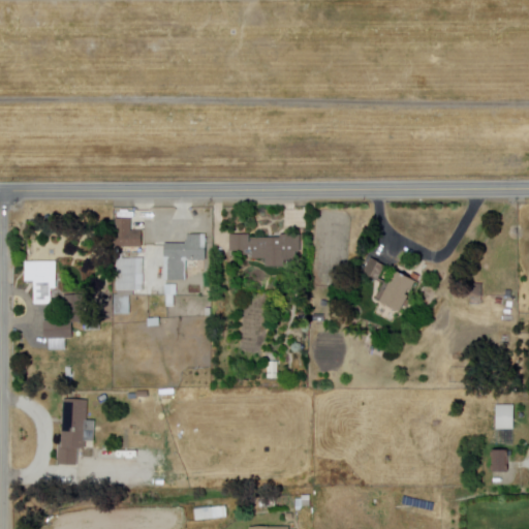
[(116,218),(131,218),(131,231),(143,230),(143,247),(116,248),(116,218)]
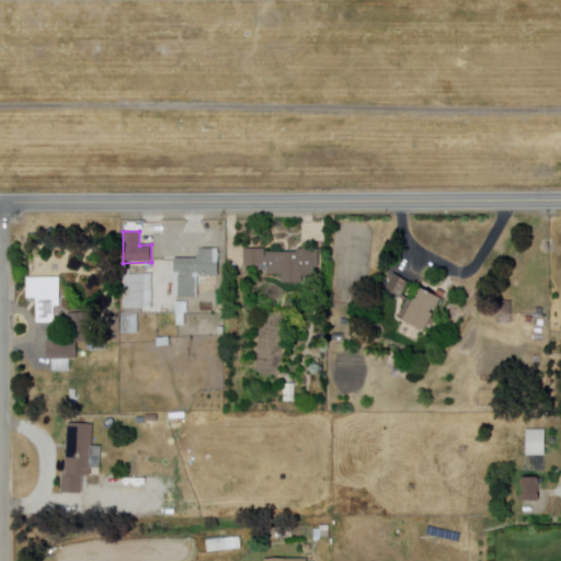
[(218,248),(220,276),(198,277),(199,296),(175,297),(174,259),(197,258),(198,248),(218,248)]
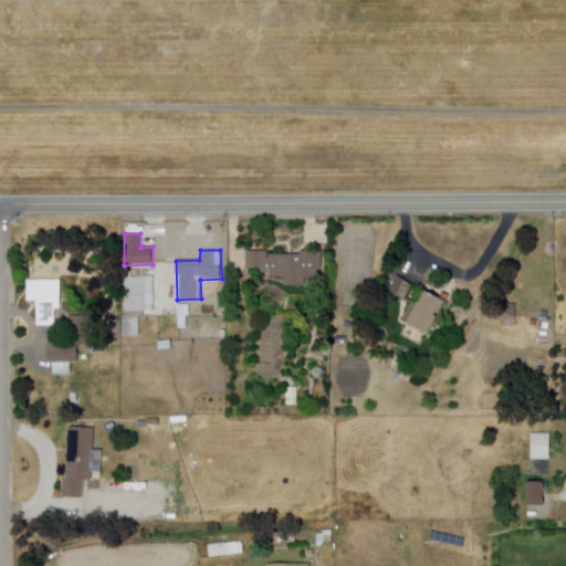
[(245,251),(268,251),(268,254),(300,254),(300,251),(322,251),(323,270),(317,270),(317,279),(305,279),(305,285),(284,285),(284,278),(266,278),(266,272),(247,272),(245,251)]
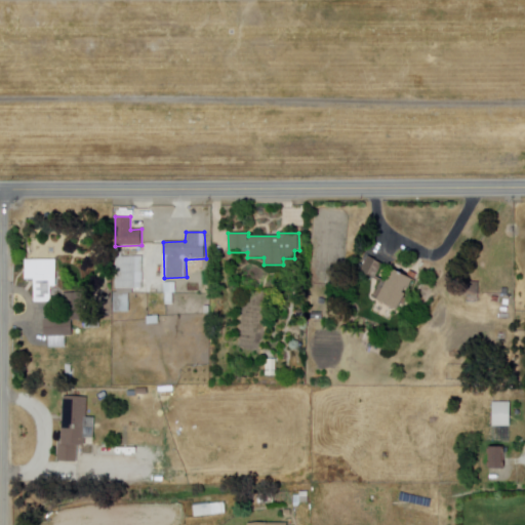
[(114,252),(122,252),(122,256),(137,256),(137,293),(114,293),(114,252)]
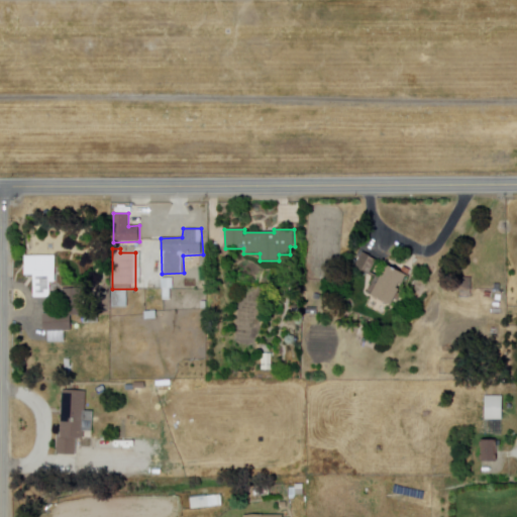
[(386,265),(406,275),(401,284),(398,283),(396,287),(399,289),(390,305),(384,302),(382,308),(371,302),(374,297),(366,293),(373,278),(353,269),(363,251),(377,260),(371,272),(380,277),(386,265)]
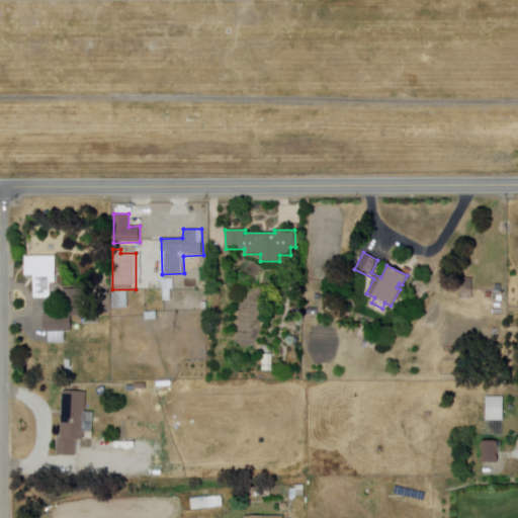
[(24,256),(56,256),(56,271),(50,271),(51,297),(35,297),(34,276),(25,276),(24,256)]
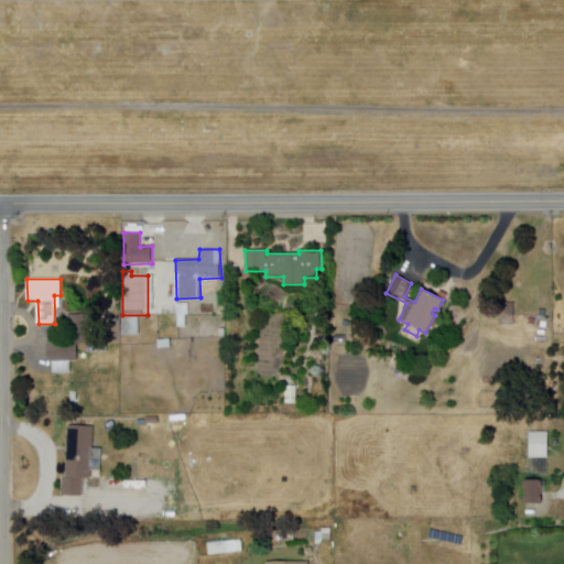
[(495,305),(513,304),(514,323),(496,324),(495,305)]
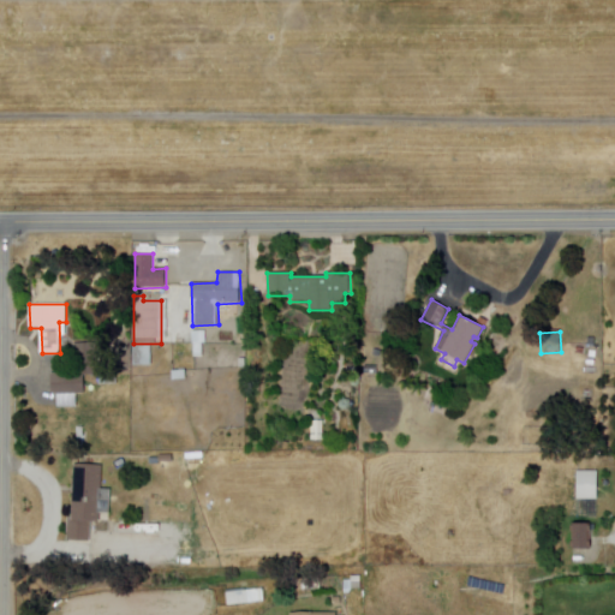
[(76,344),(97,344),(97,375),(85,375),(85,394),(52,394),(52,374),(76,374),(76,344)]
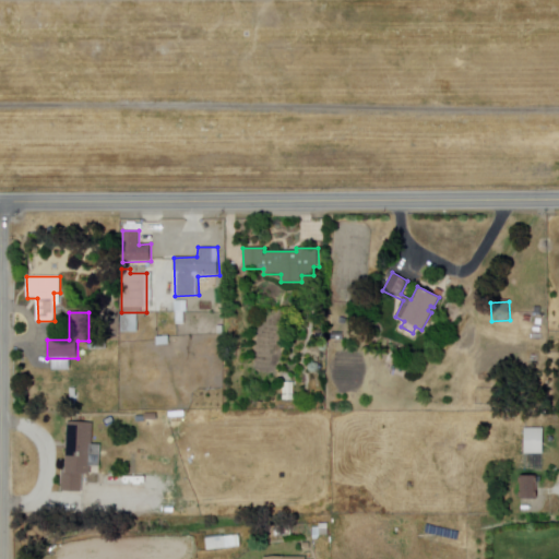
[(134,331),(134,313),(120,313),(120,331),(134,331)]
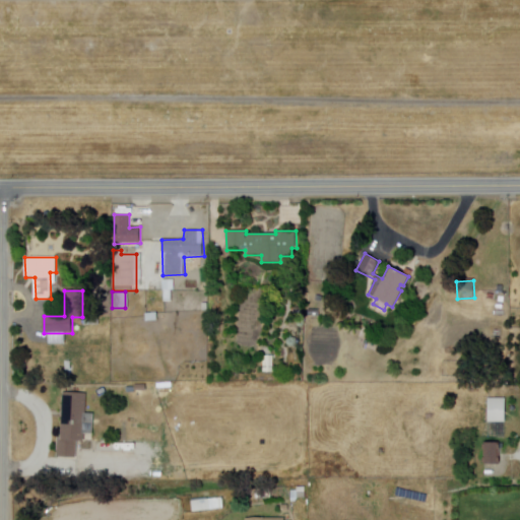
[(271,373),(270,355),(261,356),(262,373),(271,373)]
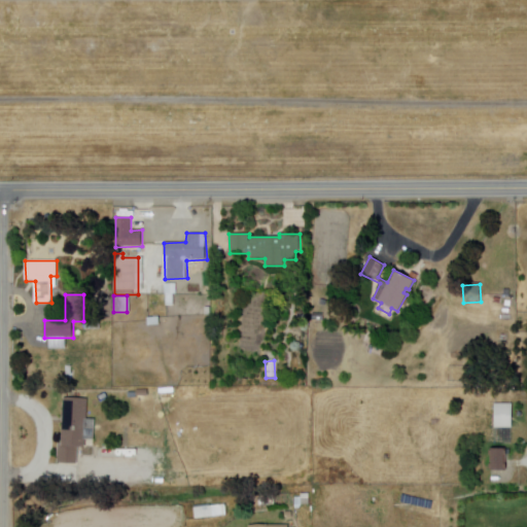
[(64,398),(88,398),(85,448),(78,448),(78,464),(59,463),(59,445),(62,445),(64,398)]
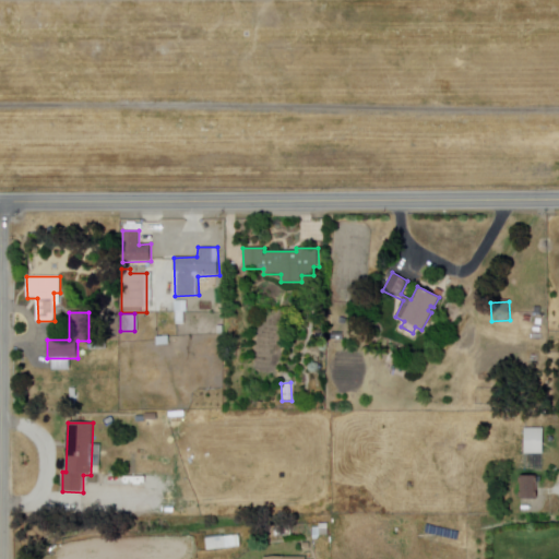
[(542,453),(525,453),(524,428),(542,428),(542,453)]
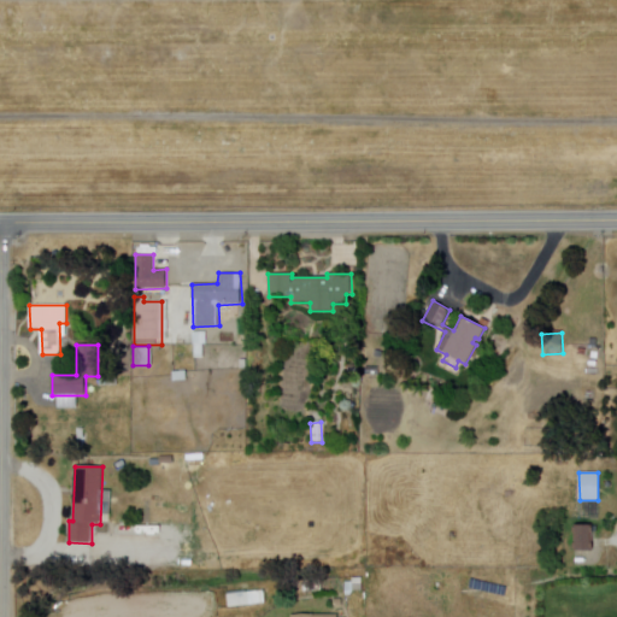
[(574,526),(589,526),(591,551),(575,552),(574,526)]
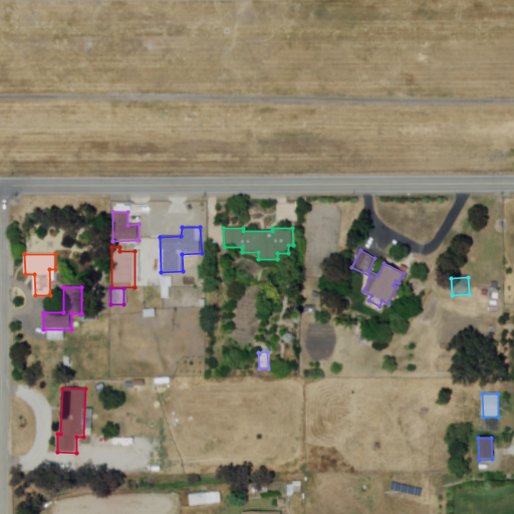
[(208,494),(209,503),(218,502),(217,493),(208,494)]
